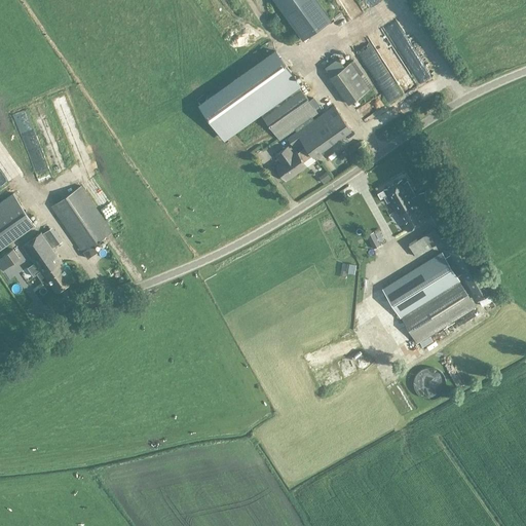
[(316,0),(274,0),(303,39),(331,20),(316,0)]
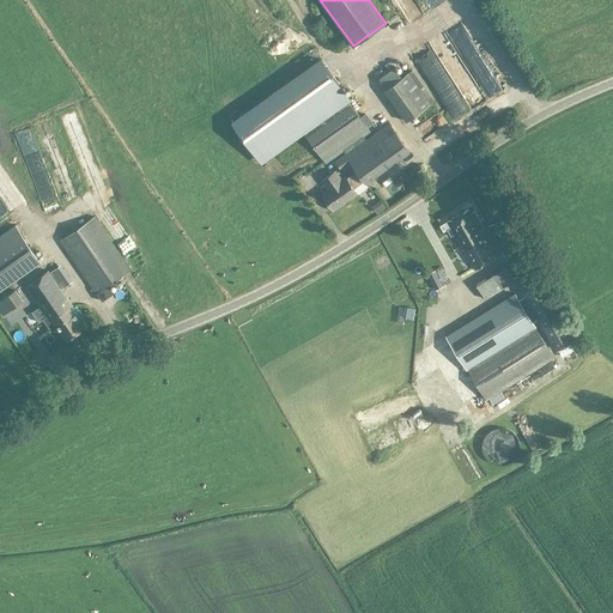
[(408,59),(428,49),(424,41),(405,50),(408,59)]
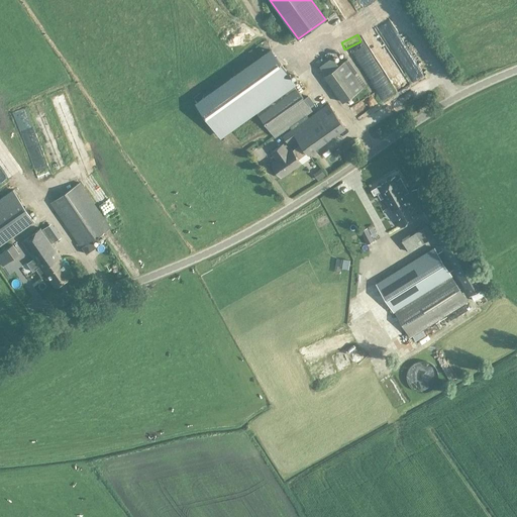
[(308,153),(345,127),(328,104),(308,118),(306,114),(312,111),(292,83),(293,82),(272,50),(196,103),(218,134),(254,109),(275,137),(289,126),(292,130),(283,136),(288,143),(297,137),(301,144),(293,150),(291,148),(288,151),(283,144),(272,151),(277,160),(272,164),(282,178),(301,164),(298,159),(307,152),(308,153)]
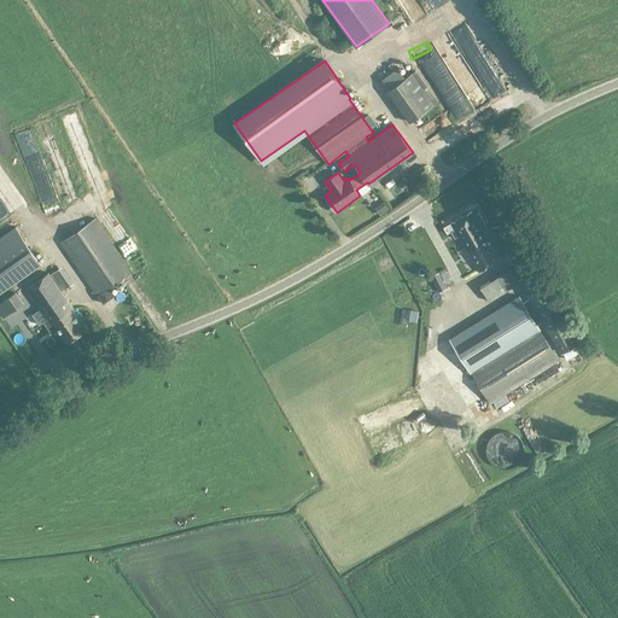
[(450,81),(464,74),(461,69),(448,75),(450,81)]
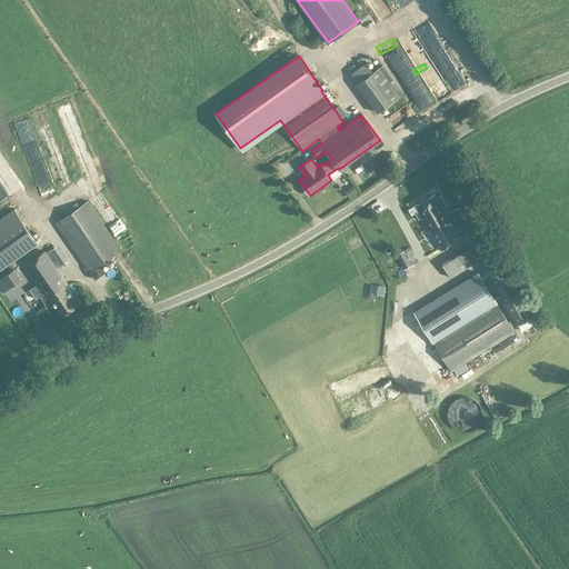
[(416,105),(461,75),(457,67),(410,96),(416,105)]
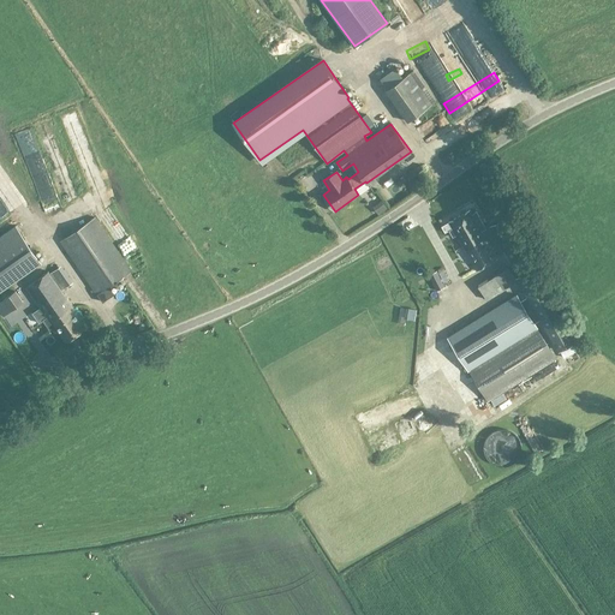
[(408,73),(386,90),(407,121),(431,105),(408,73)]
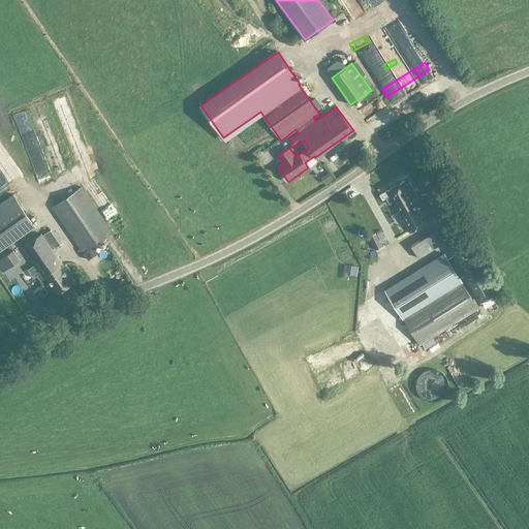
[(22,143),(35,179),(51,174),(36,136),(22,143)]
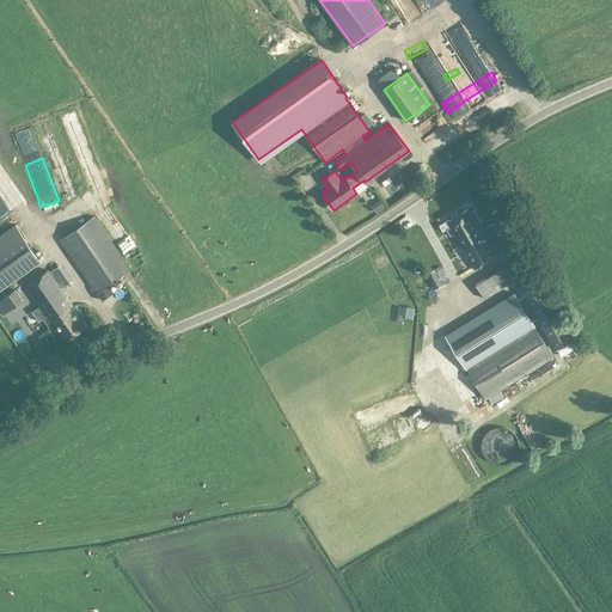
[(404,175),(410,181),(423,171),(417,164),(404,175)]
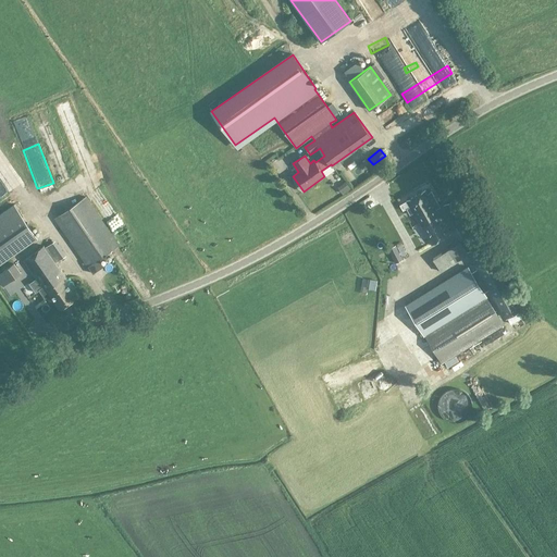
[(406,201),(410,207),(406,209),(410,215),(413,213),(431,245),(450,234),(425,190),(406,201)]
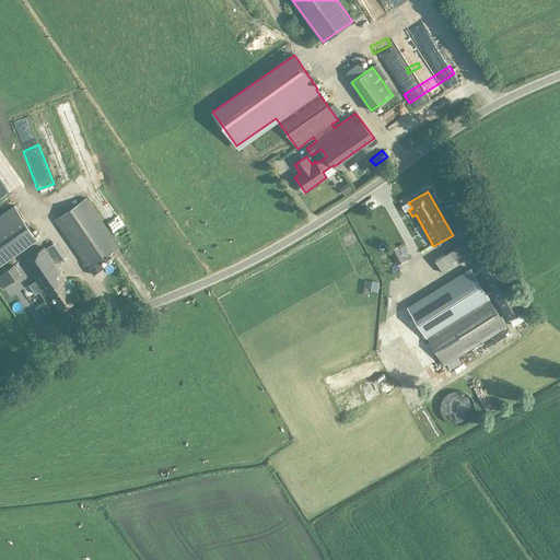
[(94,201),(107,219),(115,213),(102,195),(94,201)]
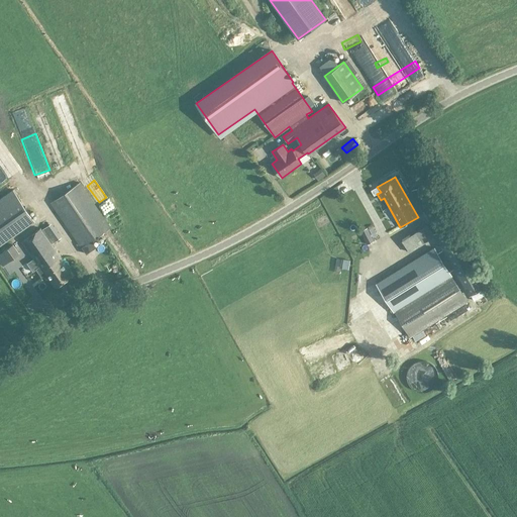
[(80,183),(52,202),(82,247),(110,228),(80,183)]
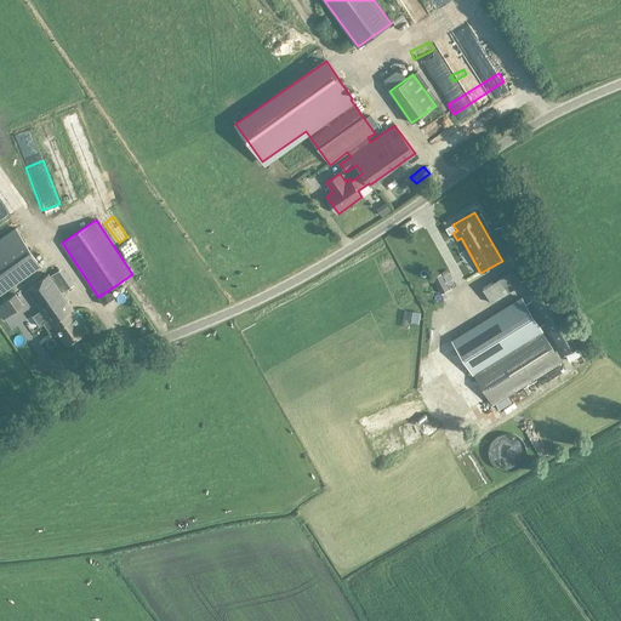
[(508,222),(495,229),(524,277),(536,269),(508,222)]
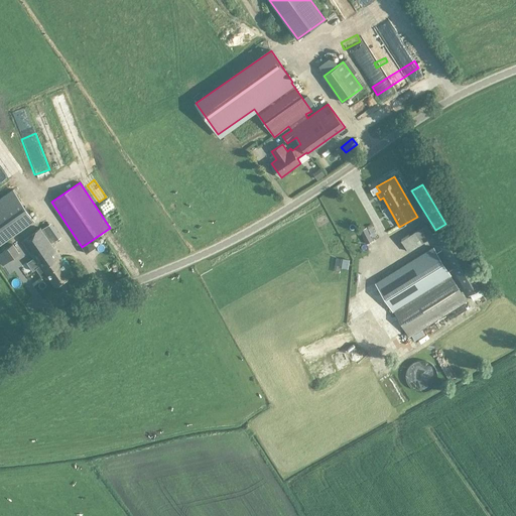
[(0,244),(35,220),(14,189),(0,200),(0,244)]
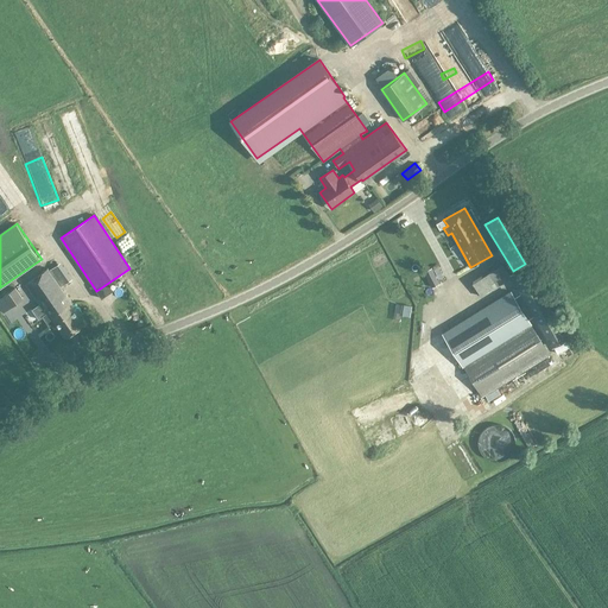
[(137,273),(146,267),(133,246),(122,252),(137,273)]
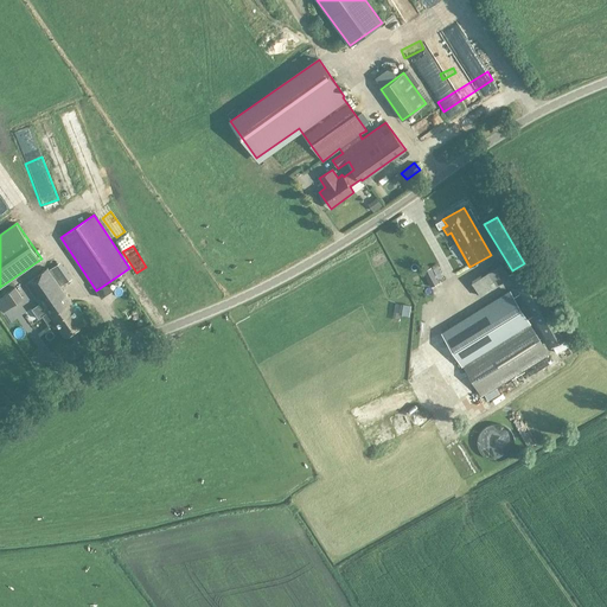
[(506,279),(498,266),(471,282),(479,295),(506,279)]
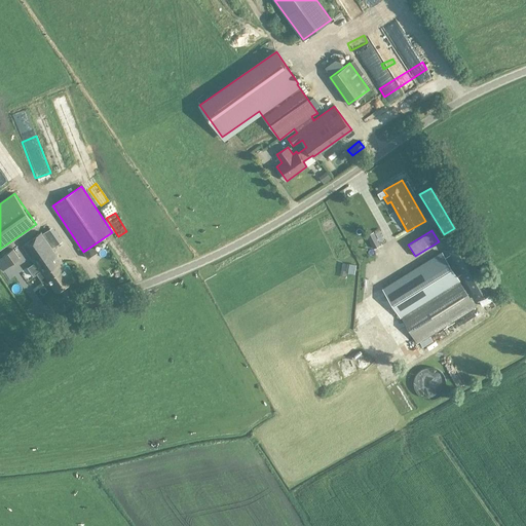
[(57,292),(65,287),(73,280),(62,264),(63,263),(41,232),(23,246),(35,264),(40,271),(37,273),(44,283),(48,279),(57,292)]
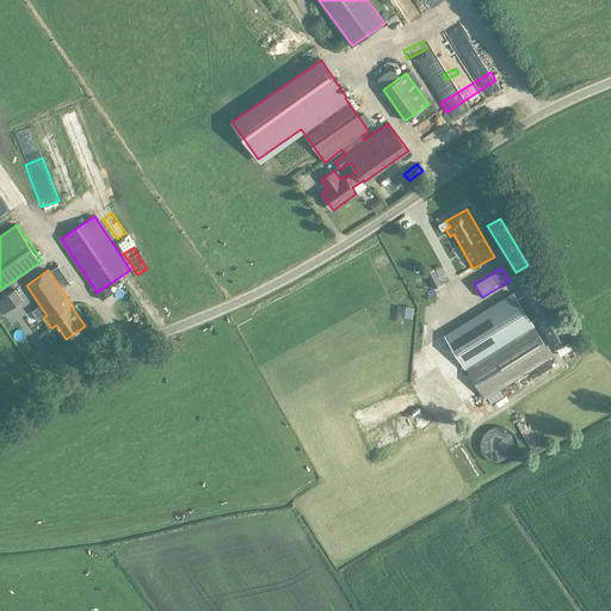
[(433,288),(442,284),(433,270),(426,273),(433,288)]
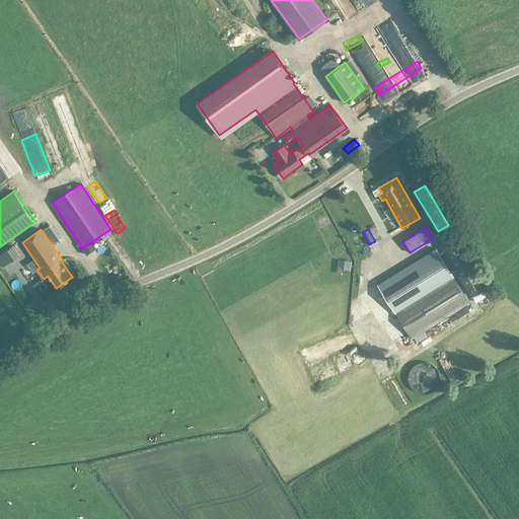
[(10,263),(19,255),(13,246),(3,253),(10,263)]
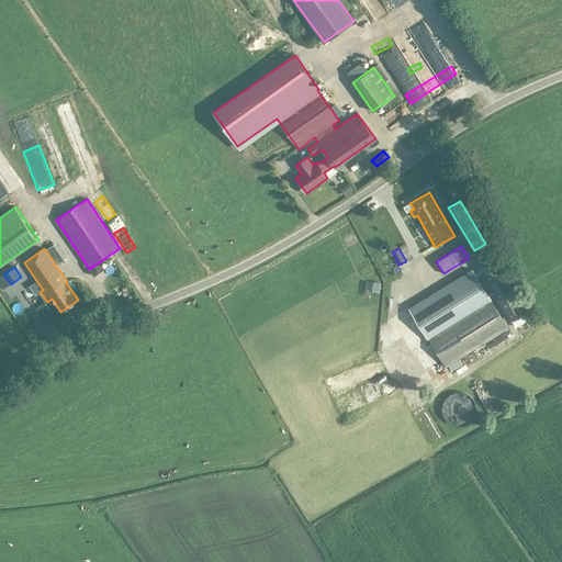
[(446,367),(507,327),(490,299),(491,299),(487,294),(496,290),(483,269),(475,274),(472,269),(409,308),(427,338),(428,338),(446,367)]
